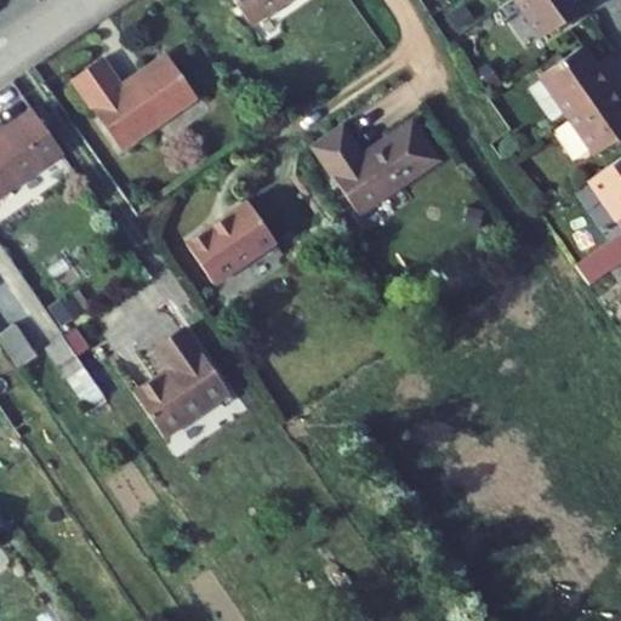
[(234,0),(252,26),(289,0),(234,0)]
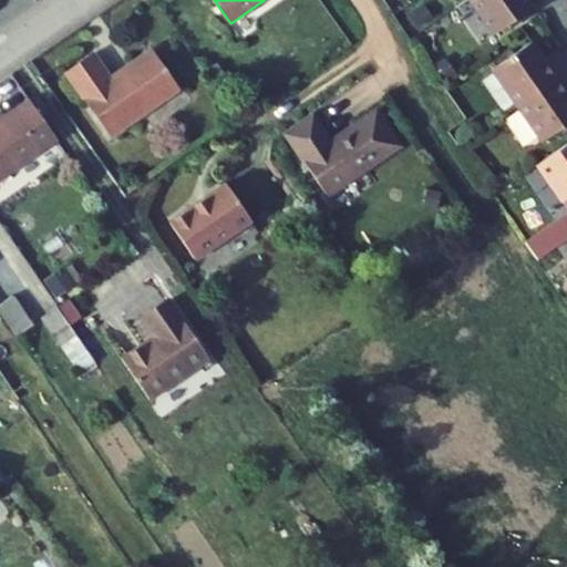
[(467,0),(456,8),(477,40),(484,41),(493,34),(494,35),(508,24),(527,12),(534,7),(529,0),(467,0)]
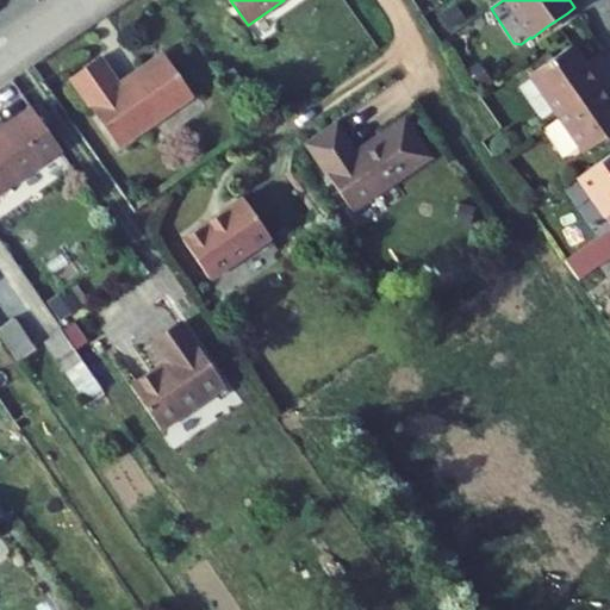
[(573,22),(567,13),(547,26),(553,35),(573,22)]
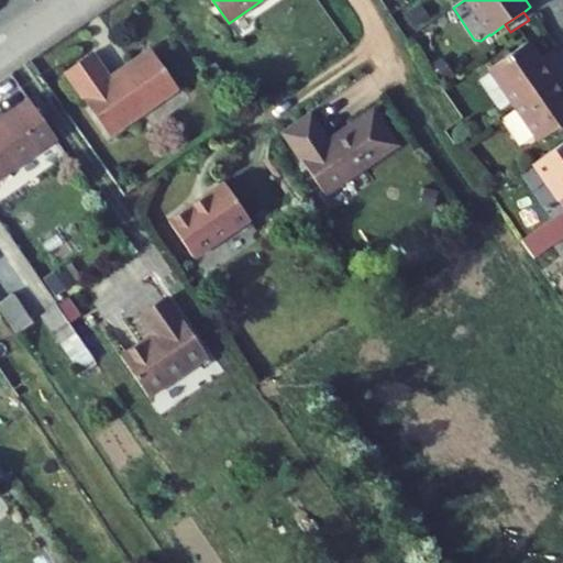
[(514,106),(554,77),(562,70),(562,68),(555,58),(545,65),(541,59),(529,42),(489,70),(492,73),(481,80),(493,99),(504,91),(512,102),(514,106)]
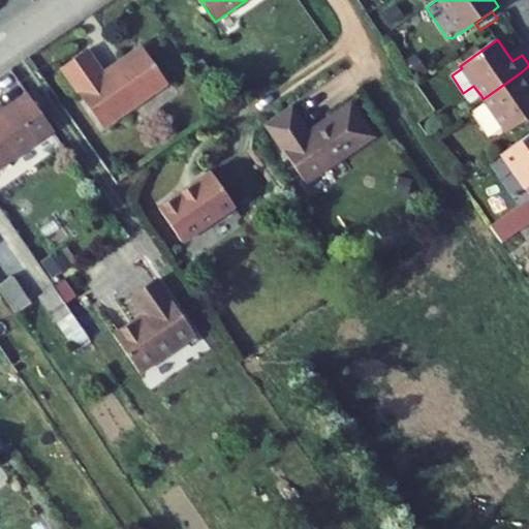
[(104,75),(144,49),(142,45),(102,73),(104,75)]
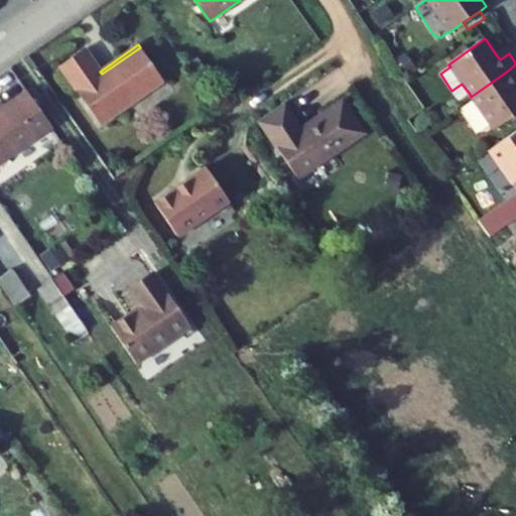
[(59,66),(100,124),(163,80),(140,47),(102,74),(100,72),(85,48),(59,66)]
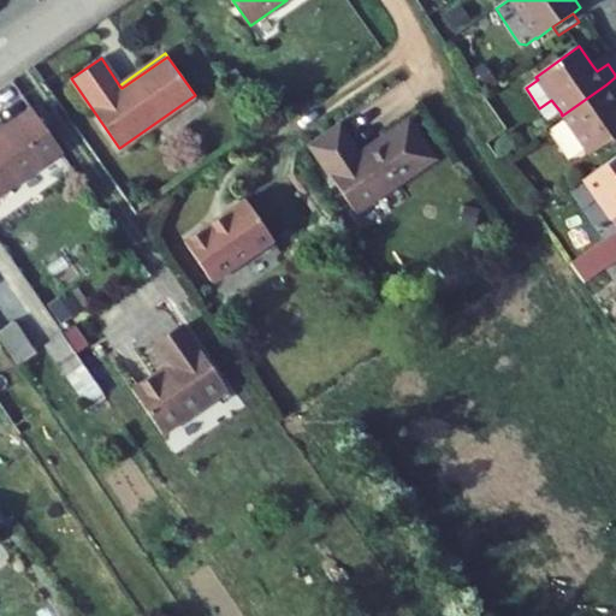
[(597,71),(608,64),(603,57),(592,65),(597,71)]
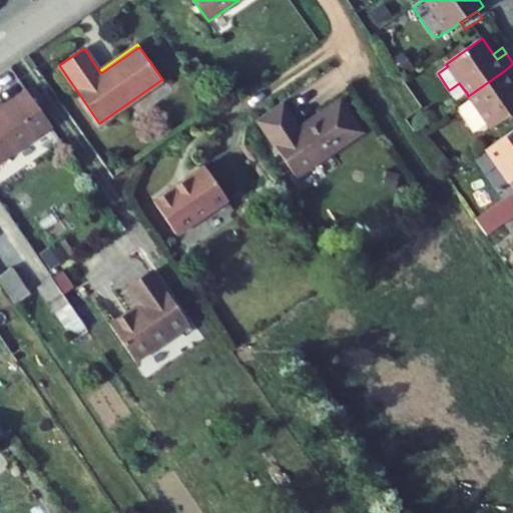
[(393,59),(401,71),(411,65),(402,52),(393,59)]
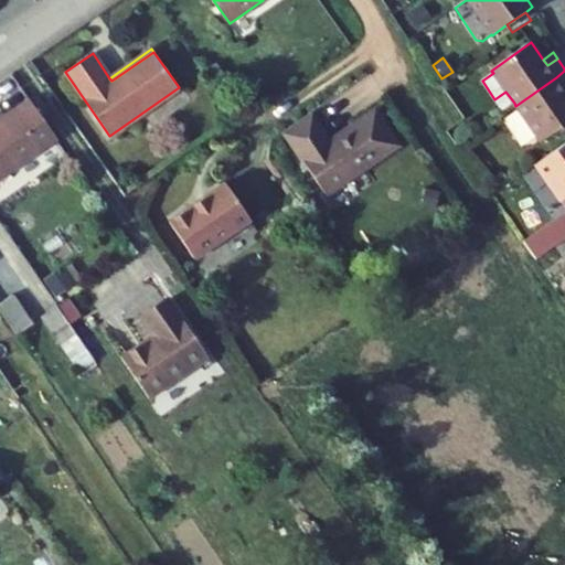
[(564,71),(556,77),(515,106),(541,141),(555,131),(564,124),(564,89),(564,91),(564,89),(564,71)]
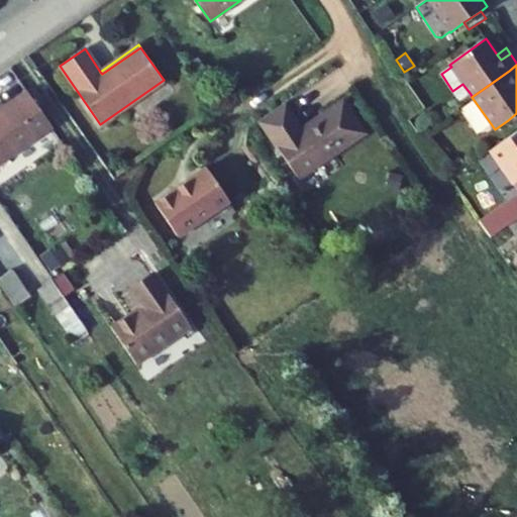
[(462,84),(452,91),(460,101),(471,94),(462,84)]
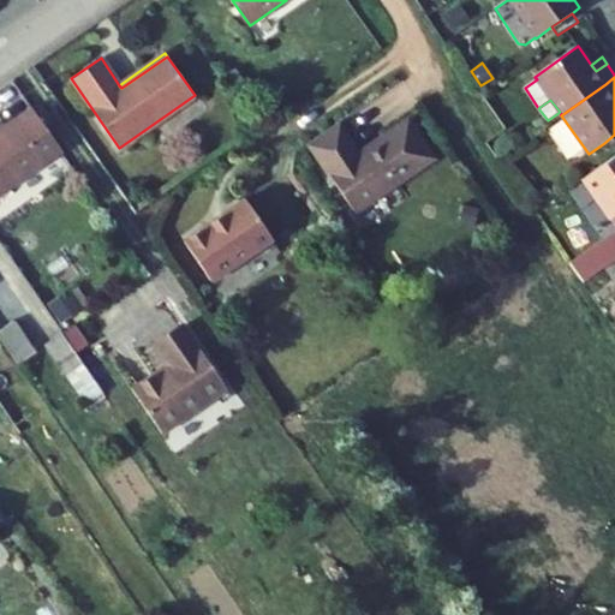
[(482,118),(483,103),(471,102),(470,118),(482,118)]
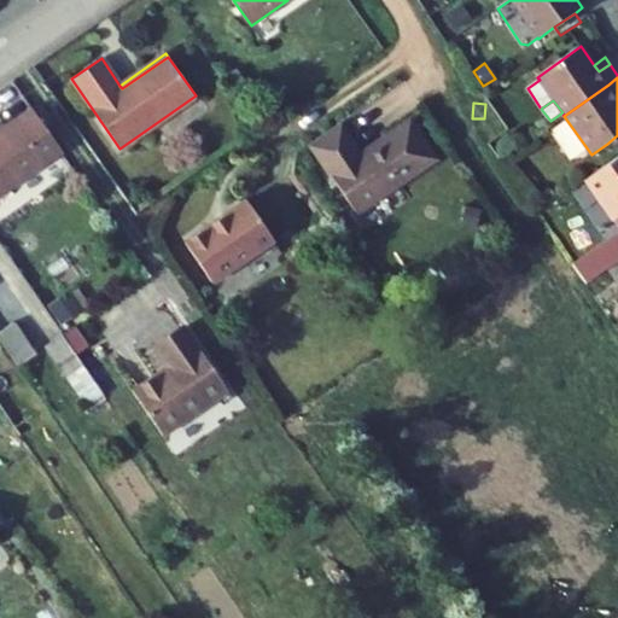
[(0,132),(0,194),(63,152),(34,109),(0,132)]
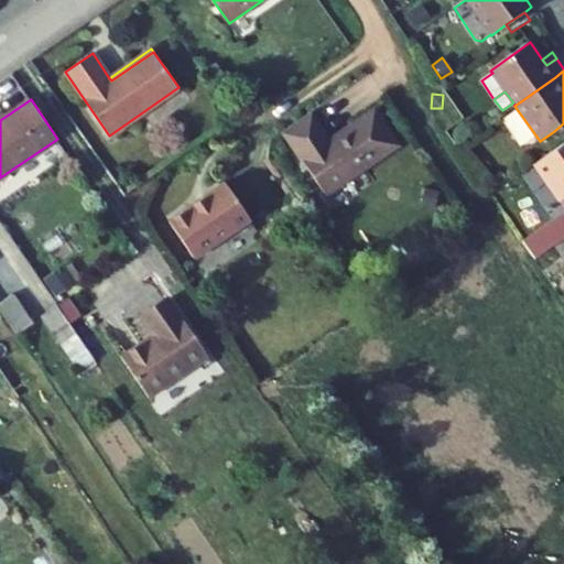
[(328,140),(311,112),(283,131),(325,194),(398,144),(375,109),(328,140)]
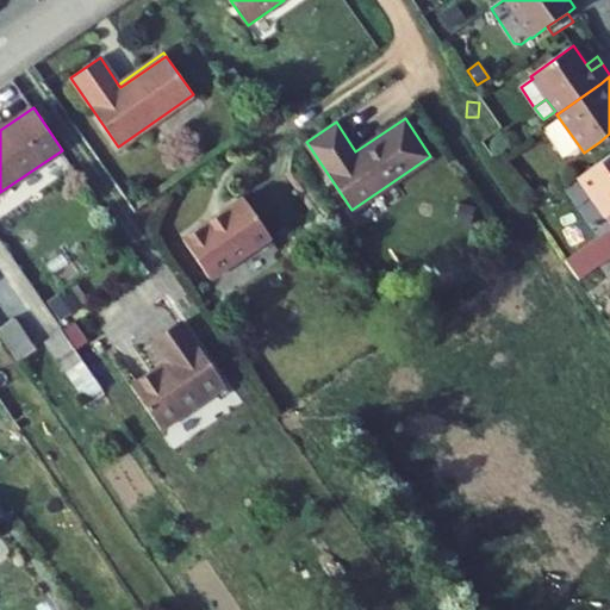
[(609,143),(609,134),(599,142),(603,148),(609,143)]
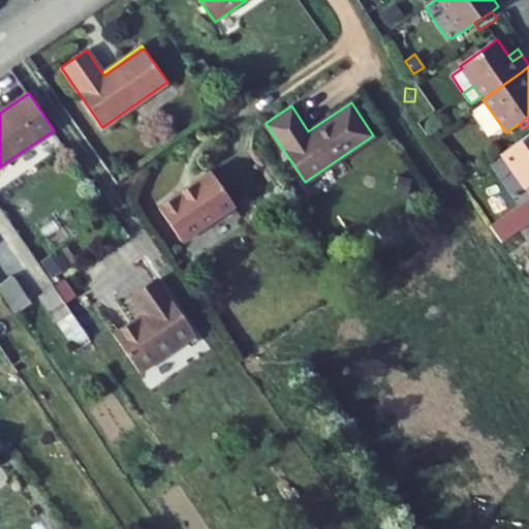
[(528,135),(501,155),(525,188),(528,185),(528,135)]
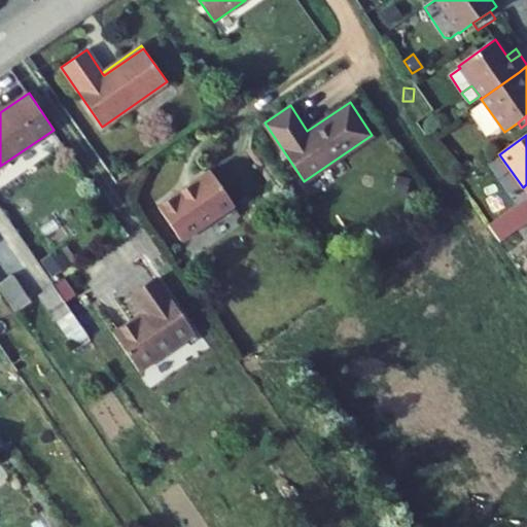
[(234,205),(211,171),(159,207),(182,241),(234,205)]
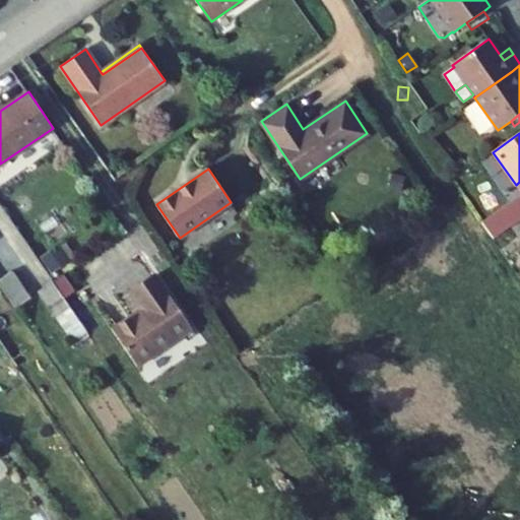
[(401,192),(405,177),(395,175),(391,190),(401,192)]
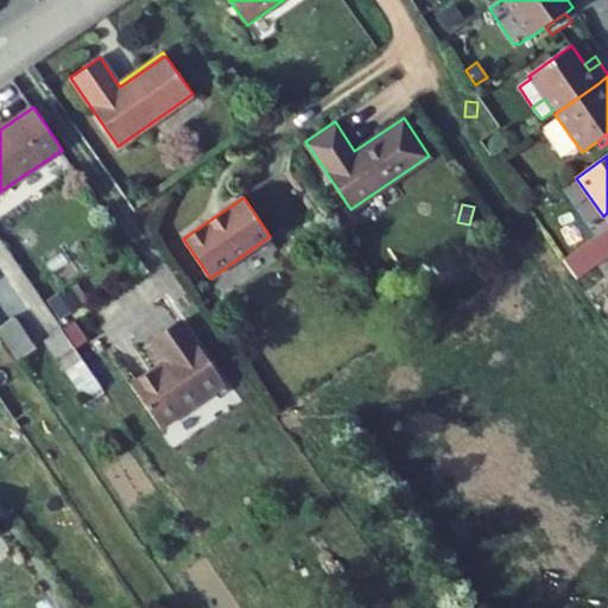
[(594,263),(607,252),(607,229),(583,248),(594,263)]
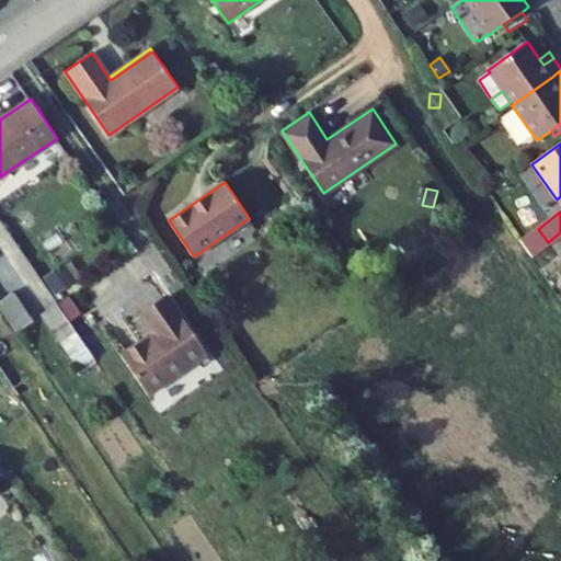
[(66,268),(48,281),(58,294),(75,281),(66,268)]
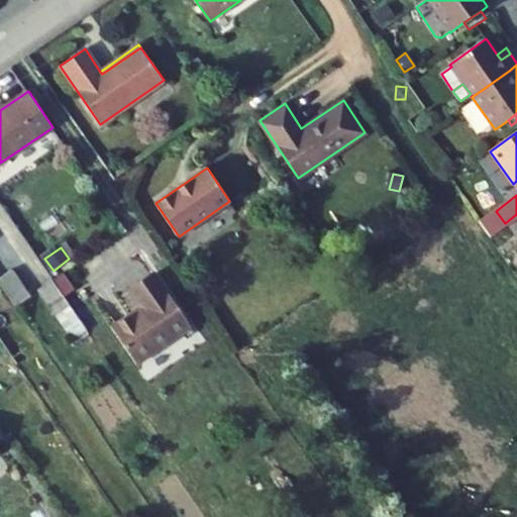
[(30,297),(12,270),(0,278),(0,283),(15,306),(30,297)]
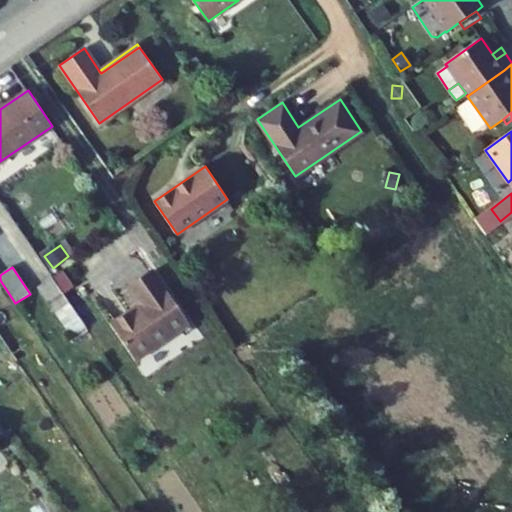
[(111,324),(136,361),(190,325),(153,271),(128,288),(139,304),(111,324)]
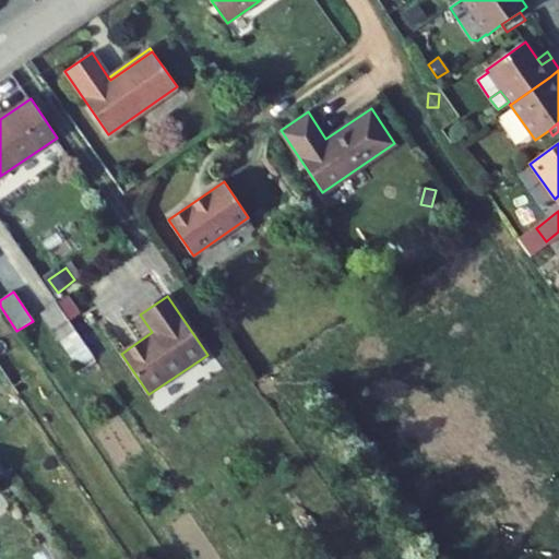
[(57,304),(43,314),(80,368),(94,358),(58,305),(57,304)]
